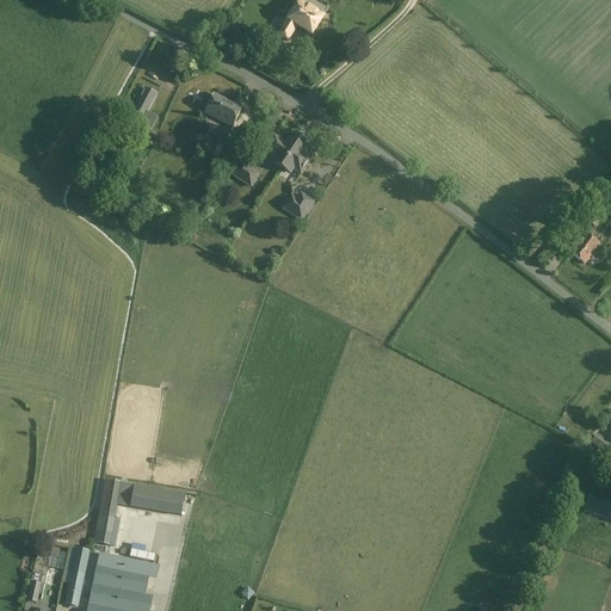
[(301,7),(297,5),(277,37),(287,43),(296,26),(312,37),(322,18),(319,17),(321,10),(304,1),(301,7)]
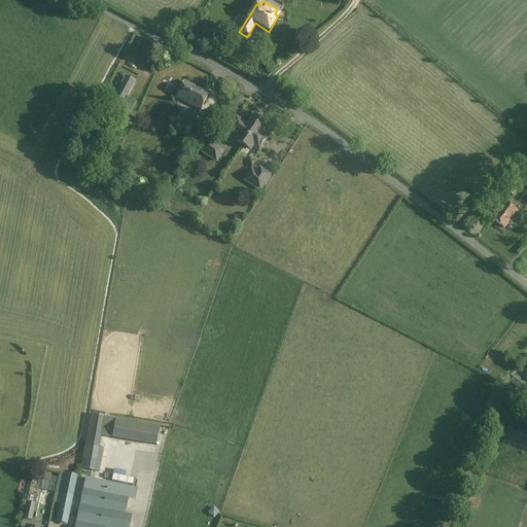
[(133,103),(125,99),(134,81),(126,77),(112,103),(128,111),(133,103)]
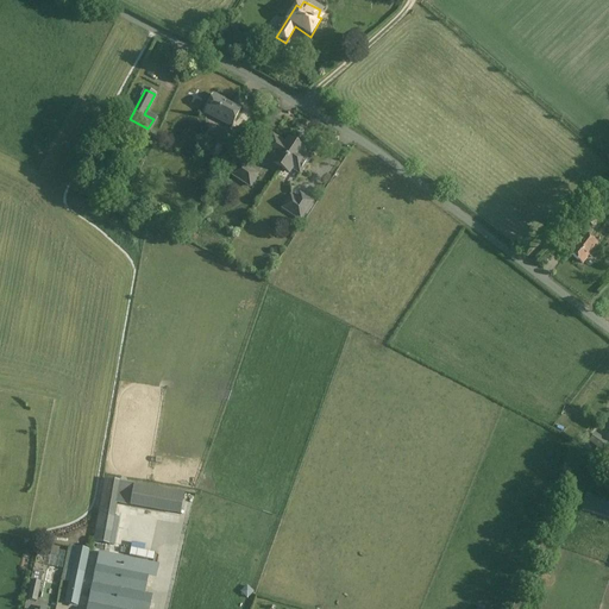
[(240,110),(214,96),(205,113),(232,126),(240,110)]
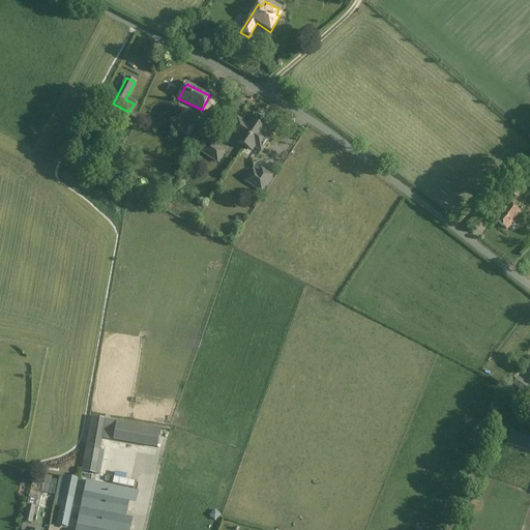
[(199,116),(193,127),(196,128),(193,135),(197,137),(200,130),(201,130),(206,119),(199,116)]
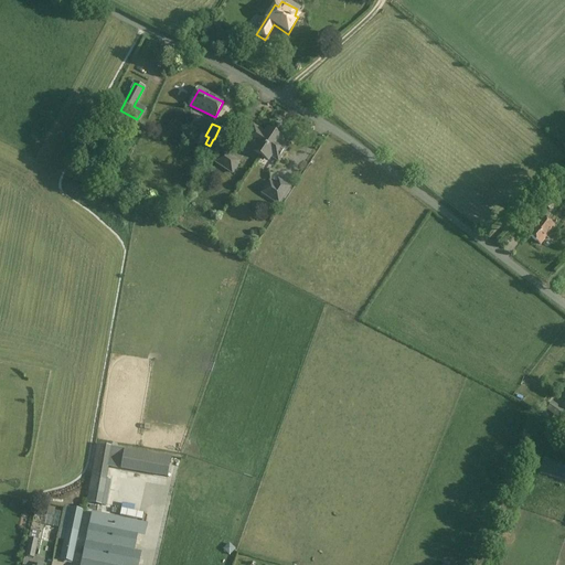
[(253,151),(260,156),(268,161),(270,157),(278,161),(286,148),(279,144),(283,139),(267,129),(265,134),(254,127),(245,139),(256,147),(253,151)]
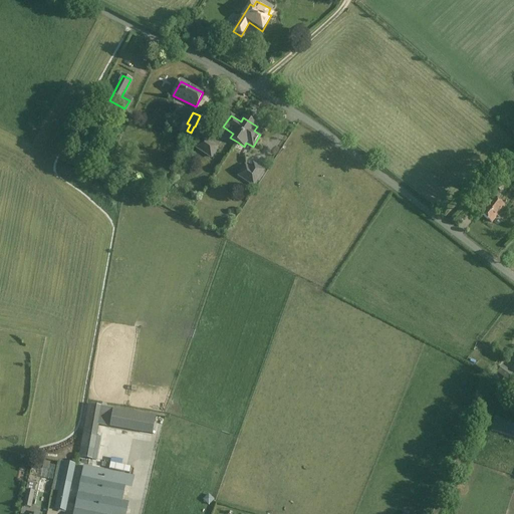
[(164,120),(167,126),(175,122),(171,116),(164,120)]
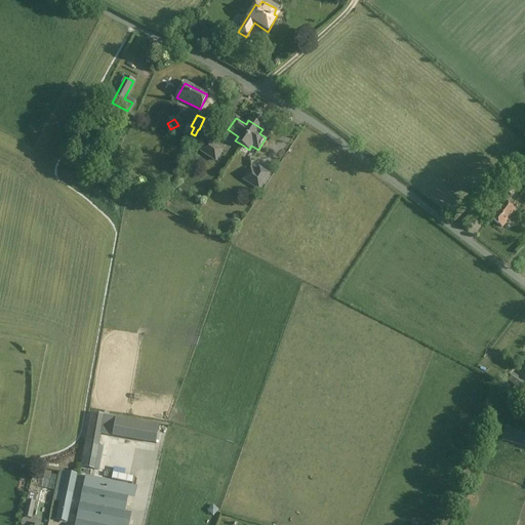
[(224,151),(206,139),(199,151),(216,162),(224,151)]
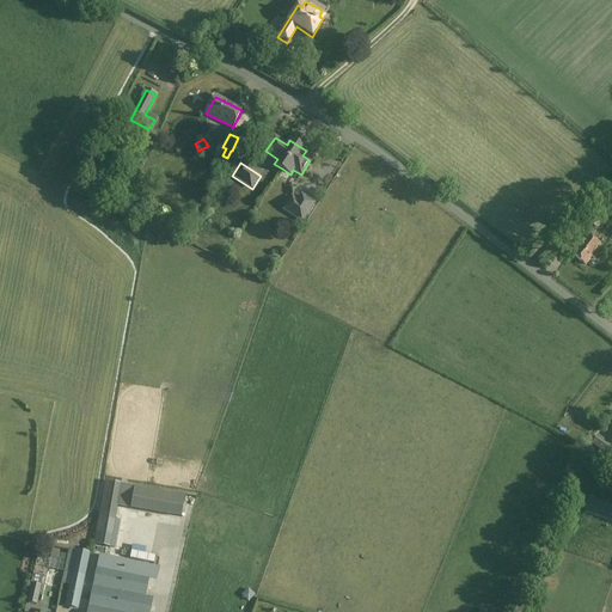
[(611,213),(611,194),(588,221),(595,228),(611,212),(611,213)]
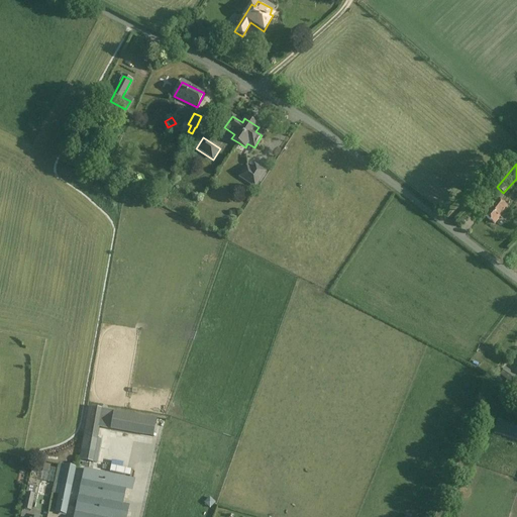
[(238,178),(255,189),(266,172),(254,165),(251,169),(246,166),(238,178)]
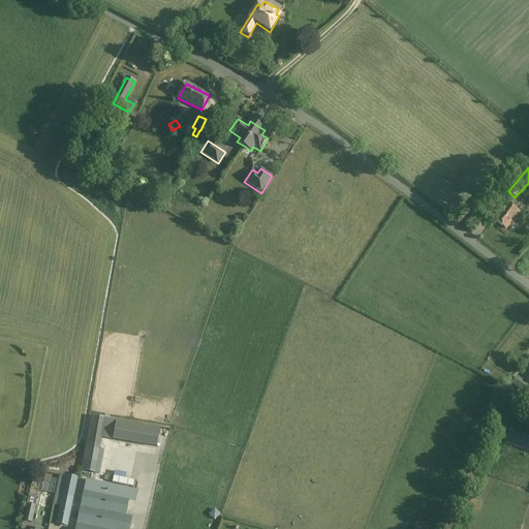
[(494,220),(506,228),(519,212),(507,204),(494,220)]
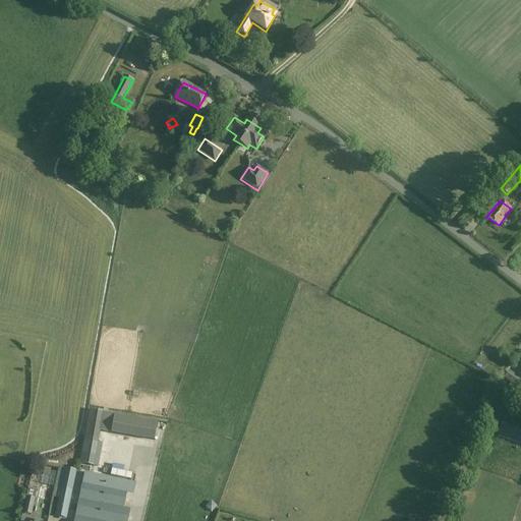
[(520,379),(509,370),(504,379),(515,387),(520,379)]
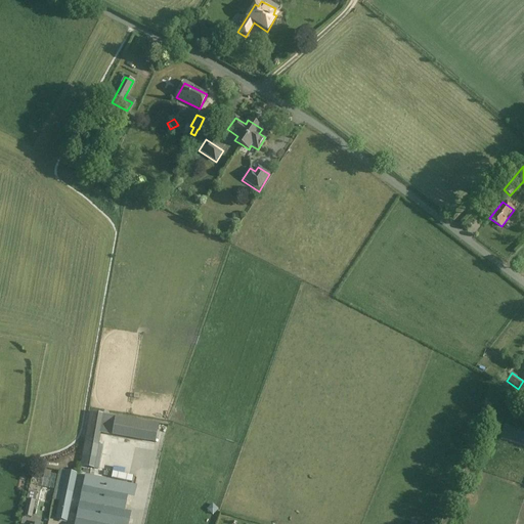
[(98,445),(100,434),(114,436),(155,443),(158,425),(89,412),(80,467),(97,470),(101,445),(98,445)]
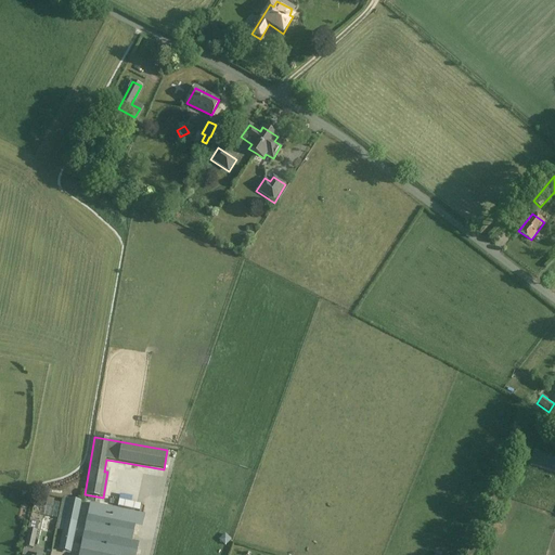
[(75,510),(77,497),(61,493),(59,506),(75,510)]
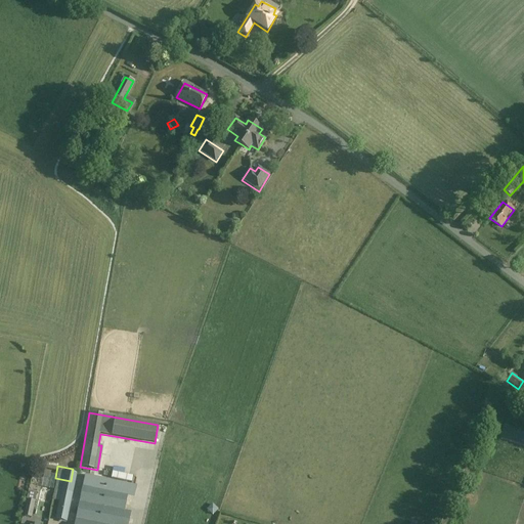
[(134,496),(136,485),(85,475),(74,523),(128,523),(131,512),(125,511),(128,495),(134,496)]
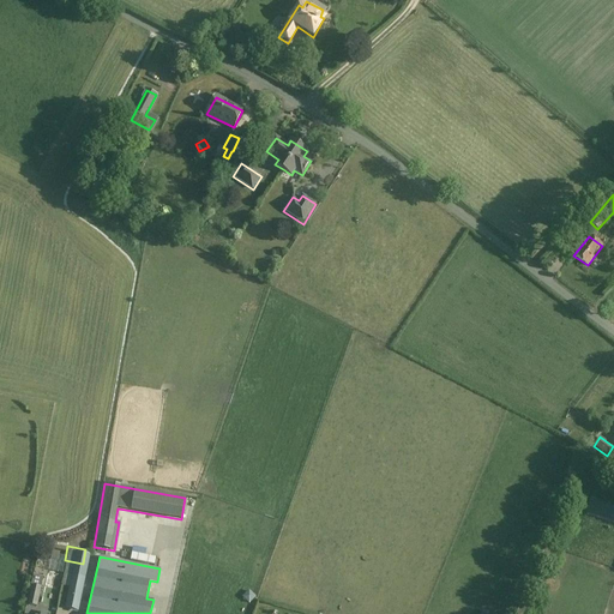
[(65,608),(77,611),(84,578),(72,575),(65,608)]
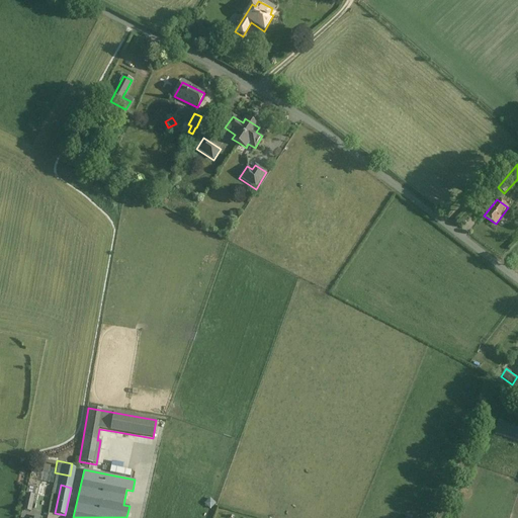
[(33,495),(26,493),(22,509),(29,511),(33,495)]
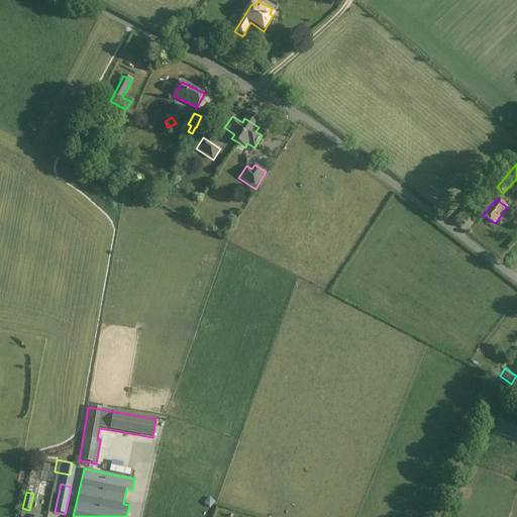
[(214,506),(212,513),(224,516),(251,516),(214,506)]
